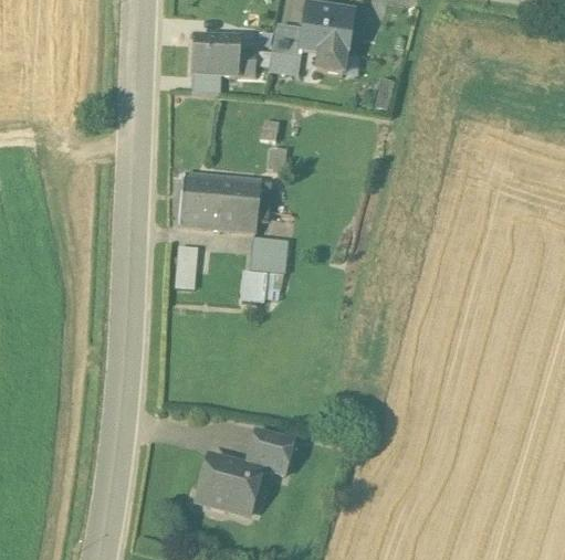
[(355,14),(309,8),(302,49),(324,52),(321,73),(344,76),(346,55),(348,56),(355,14)]
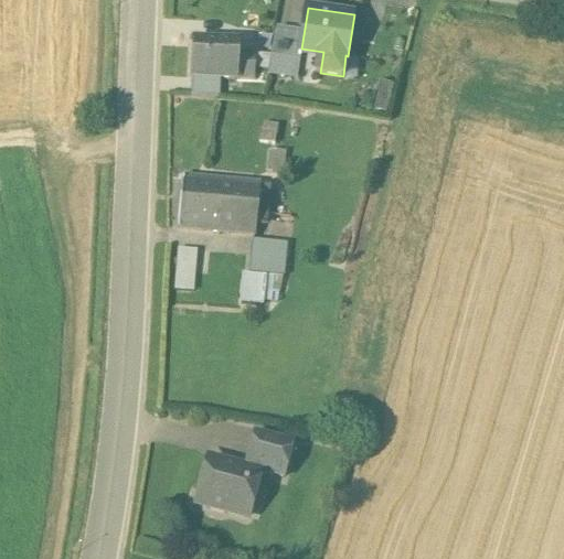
[(296,29),(279,25),(273,53),(290,56),(290,57),(296,29)]
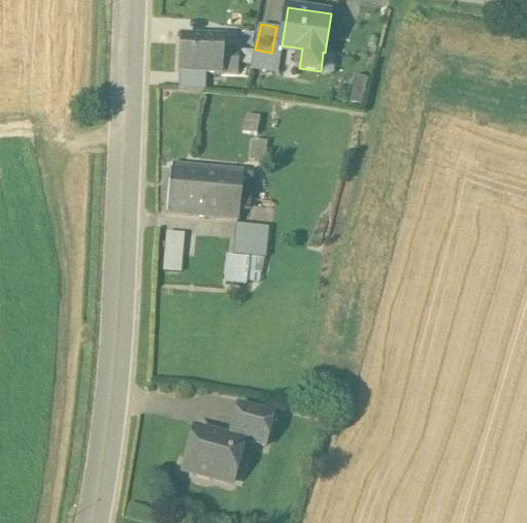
[(224,35),(179,35),(179,69),(205,69),(223,69),(223,68),(238,68),(238,61),(238,59),(238,50),(223,50),(224,35)]
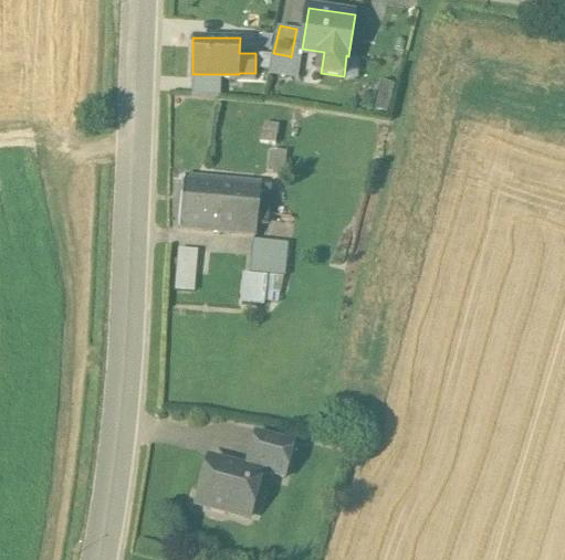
[(273,53),(255,53),(255,63),(271,66),(273,53)]
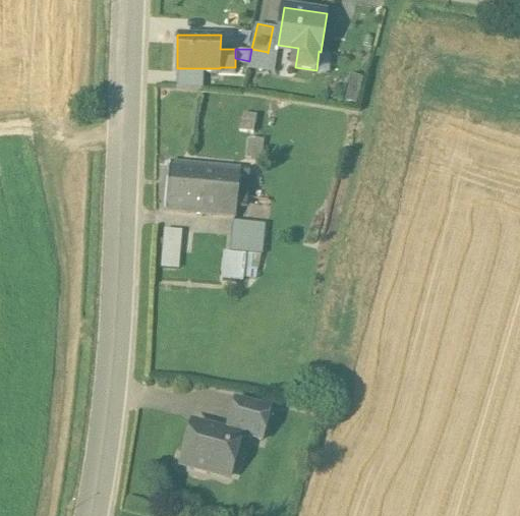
[(268,52),(251,49),(249,61),(249,65),(265,68),(268,52)]
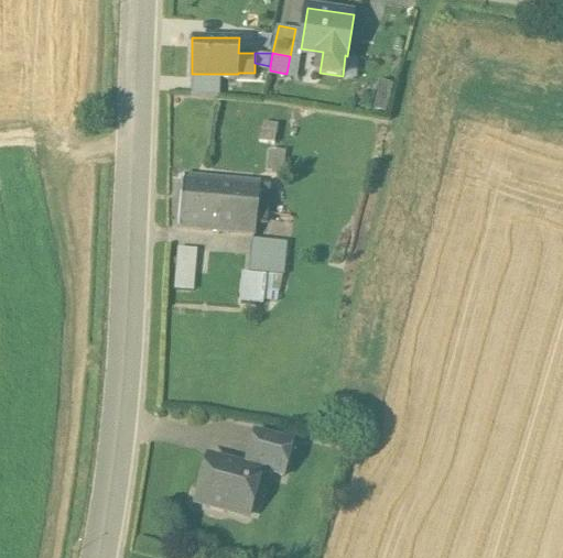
[(219,74),(193,74),(193,93),(218,95),(219,74)]
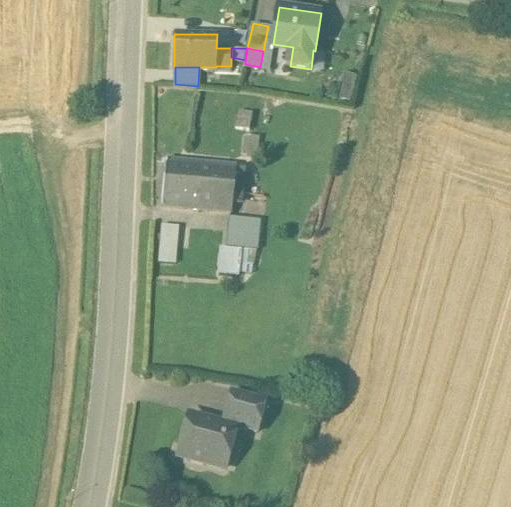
[(355,74),(344,72),(339,97),(350,99),(355,74)]
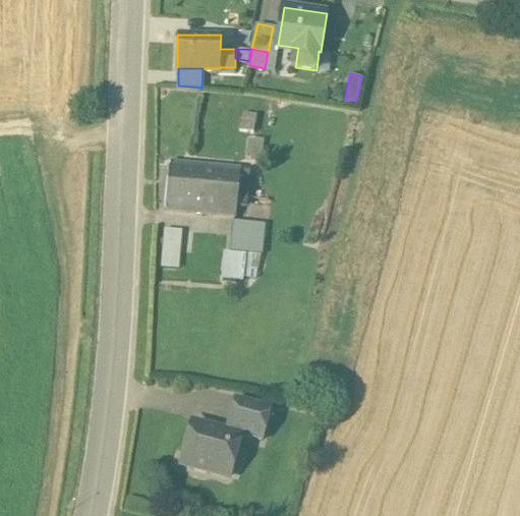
[(256,113),(243,111),(240,126),(253,129),(256,113)]
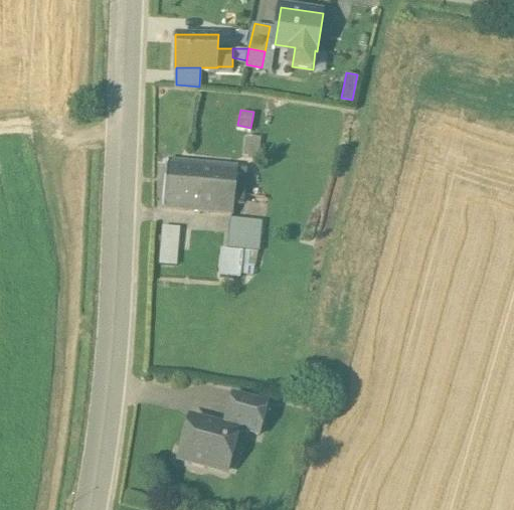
[(261,136),(244,135),(243,154),(259,155),(261,136)]
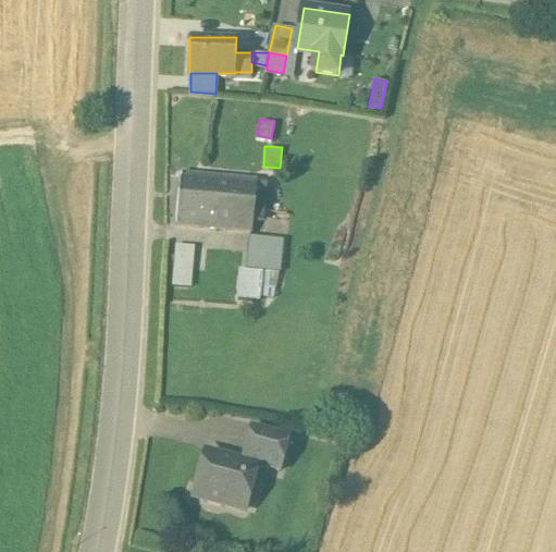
[(257,180),(182,173),(176,221),(251,229),(257,180)]
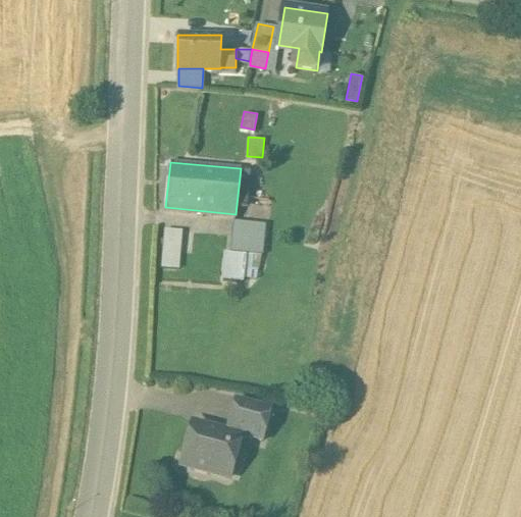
[(265,223),(235,220),(231,250),(247,252),(262,253),(265,223)]
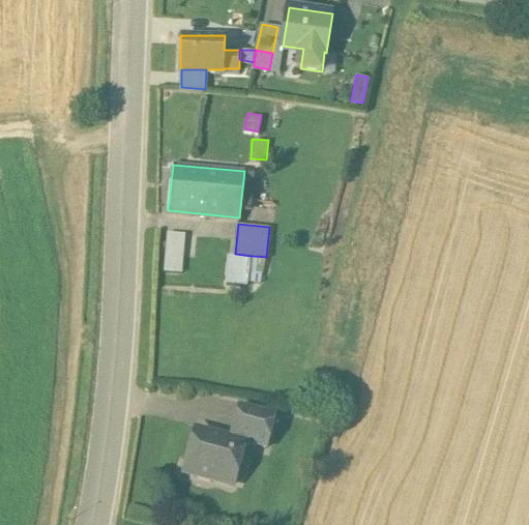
[(185,233),(166,231),(163,268),(182,270),(185,233)]
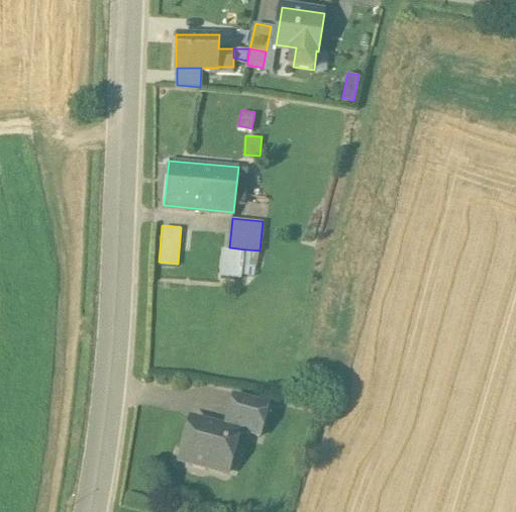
[(229,247),(222,247),(219,276),(242,278),(244,249),(229,247)]
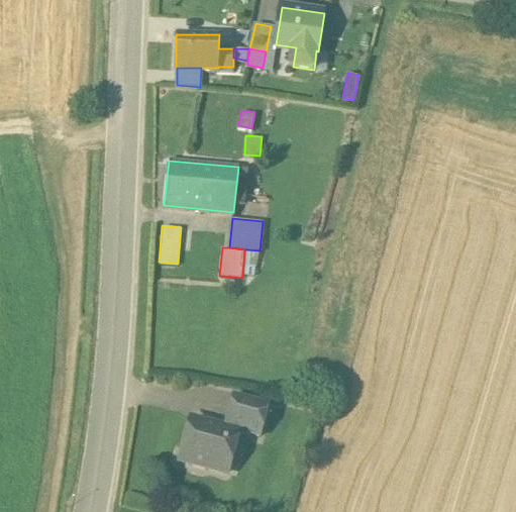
[(269,405),(233,395),(226,424),(225,424),(223,425),(240,429),(261,435),(269,405)]
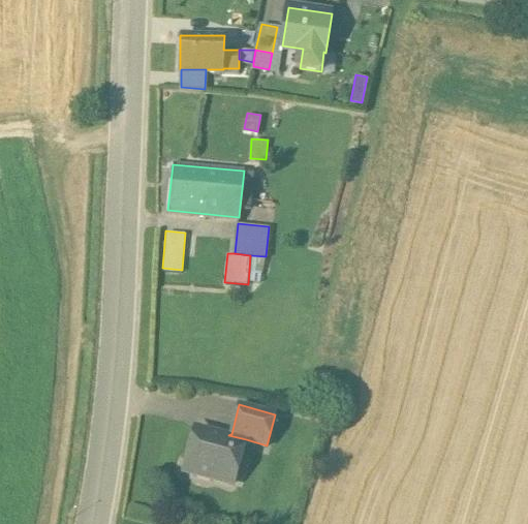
[(224,437),(195,430),(185,470),(226,481),(233,458),(236,459),(242,454),(246,439),(228,435),(224,437)]
